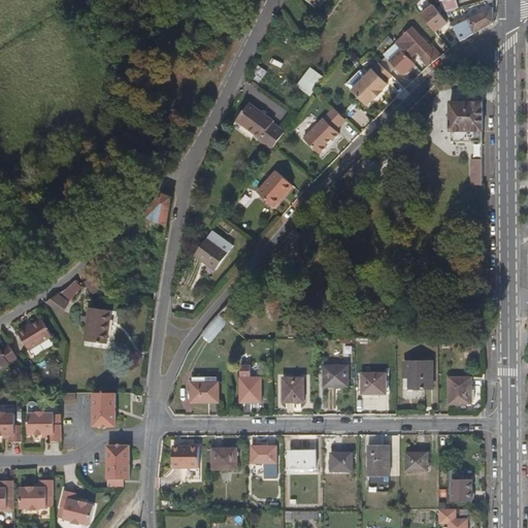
[(423,0),(432,19),(440,13),(444,11),(440,3),(438,0),(423,0)]
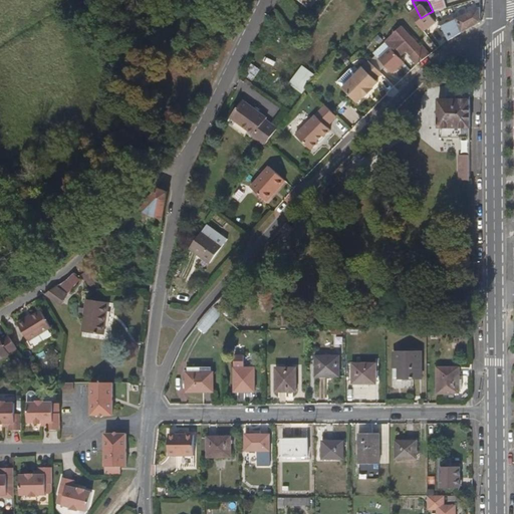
[(433,11),(434,12),(448,8),(445,0),(442,0),(436,2),(435,0),(429,3),(433,11)]
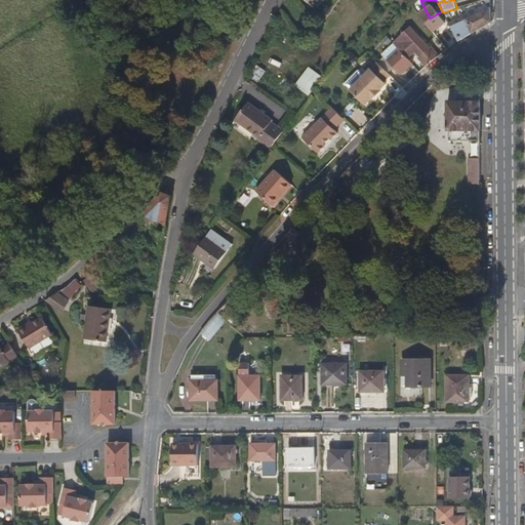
[(458,41),(491,23),(491,8),(451,28),(455,36),(458,41)]
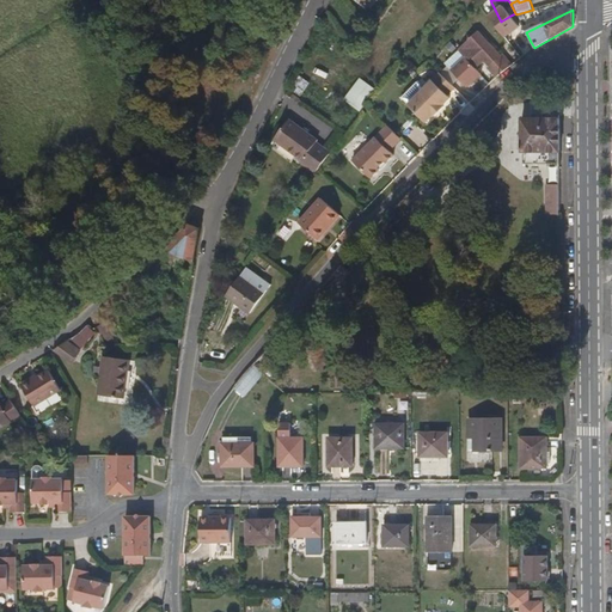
[(526,46),(531,42),(526,32),(516,14),(515,13),(510,16),(526,46)]
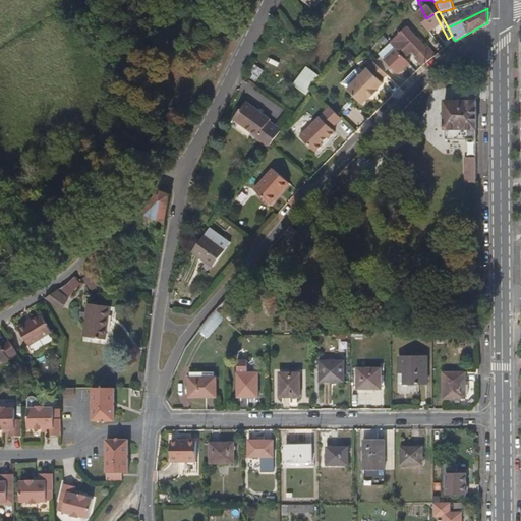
[(386,62),(398,74),(409,62),(404,57),(411,50),(416,54),(426,44),(409,26),(394,43),(399,48),(386,62)]
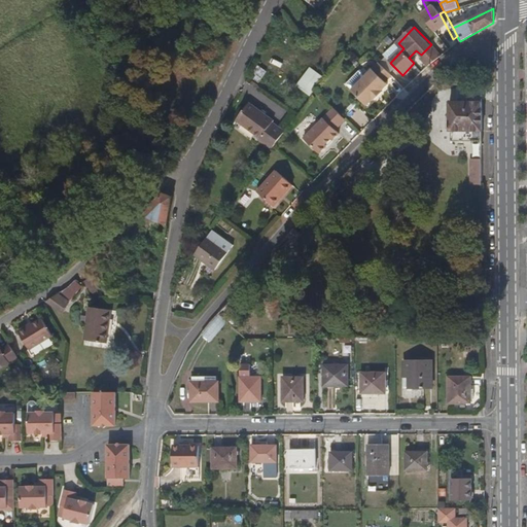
[(391,75),(378,62),(351,91),(364,103),(366,105),(373,99),(374,100),(382,91),(381,91),(387,83),(385,81),(391,75)]
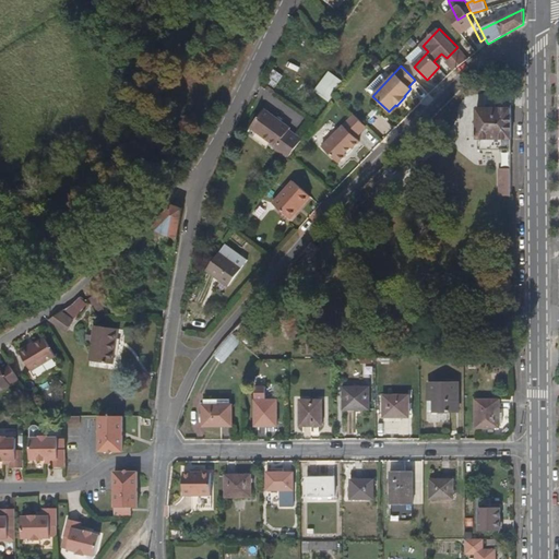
[(330,100),(342,79),(326,70),(314,93),(330,100)]
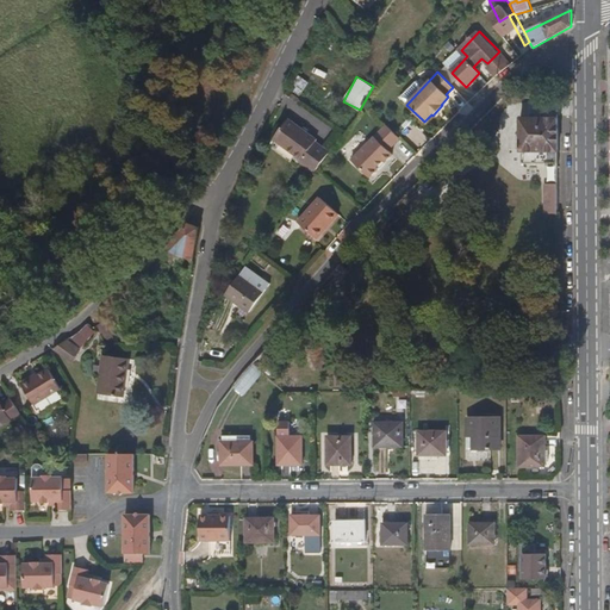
[(302,163),(316,173),(330,153),(316,142),(317,141),(288,119),(274,139),(303,161),(302,163)]
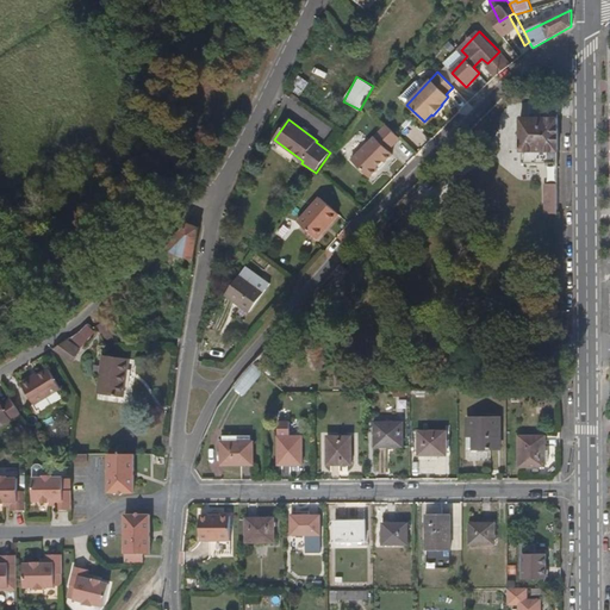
[(559,199),(559,119),(521,119),(521,151),(534,153),(534,168),(546,168),(547,199),(559,199)]
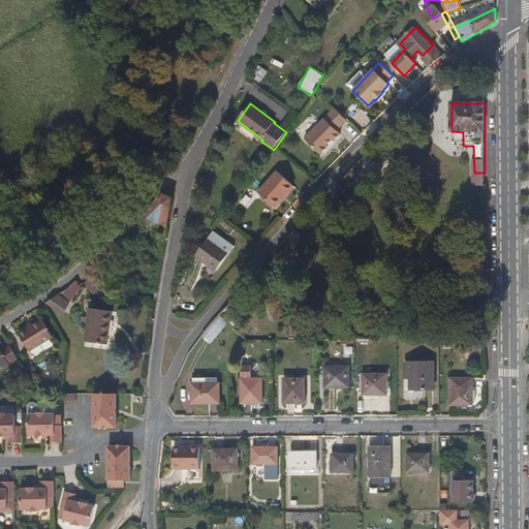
[(337,131),(347,121),(335,109),(305,139),(321,156),(329,148),(328,147),(333,142),(334,143),(341,135),(337,131)]
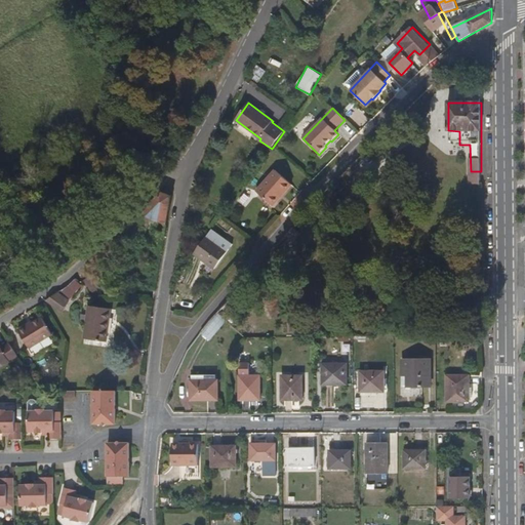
[(333,143),(331,142),(330,140),(325,146),(326,147),(328,149),(333,143)]
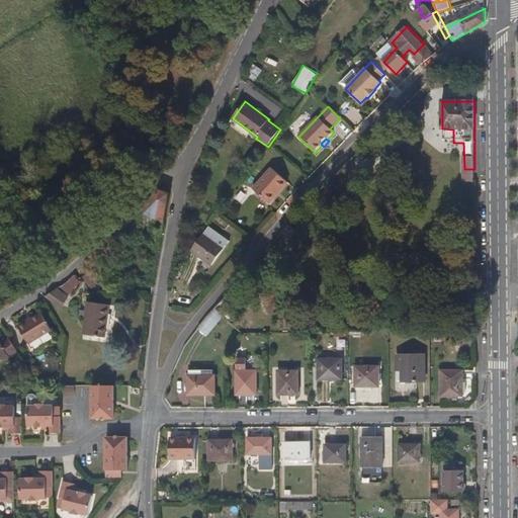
[(268,203),(275,195),(273,194),(278,188),(280,190),(286,182),(270,168),(252,189),(268,203)]
